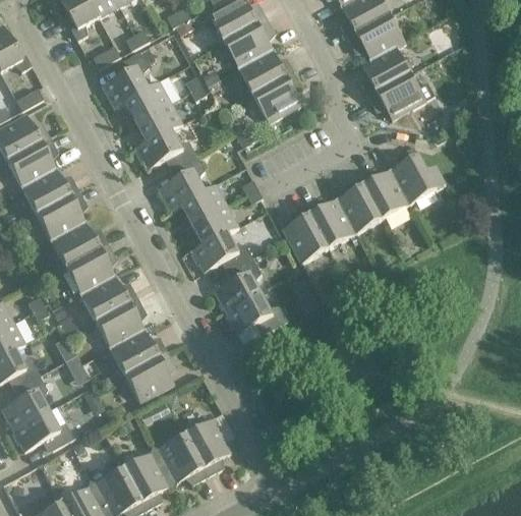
[(99,17),(90,0),(62,0),(76,25),(71,29),(77,41),(88,35),(85,24),(99,17)]
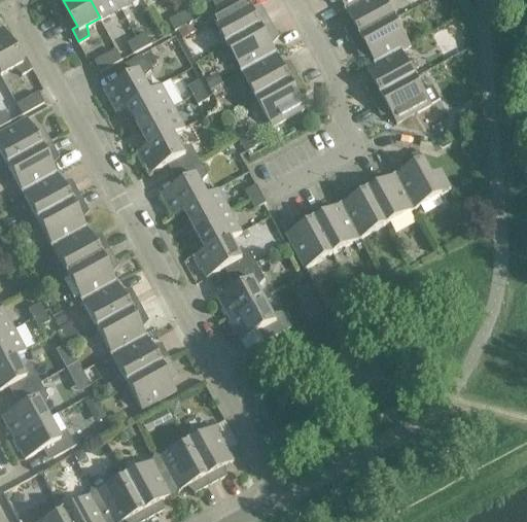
[(120,6),(117,0),(91,0),(100,18),(120,6)]
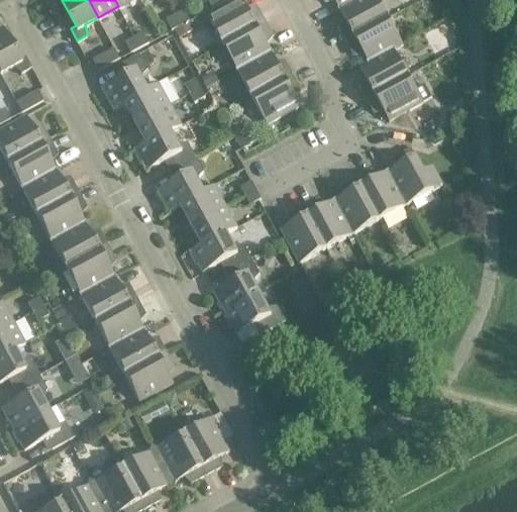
[(249,9),(244,0),(232,0),(208,13),(223,41),(266,18),(257,4),(249,9)]
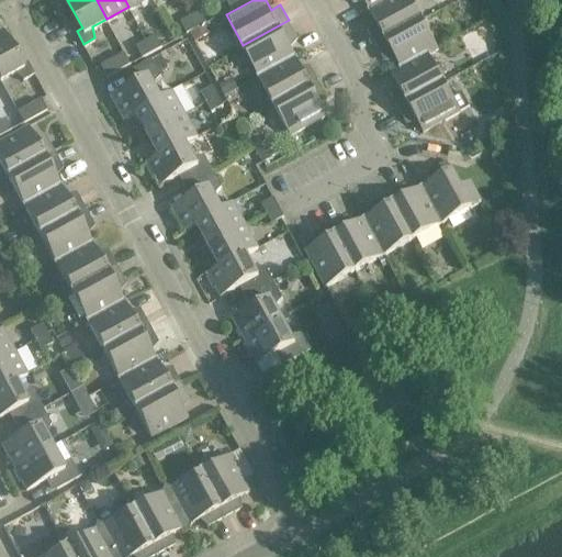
[(422,15),(413,0),(381,0),(369,7),(377,21),(367,26),(375,41),(422,15)]
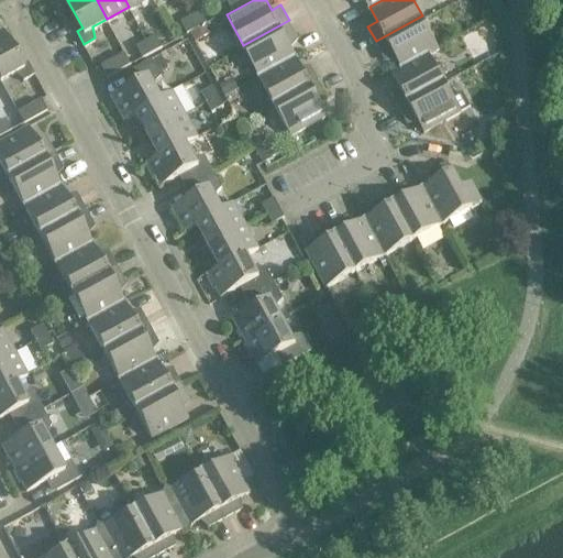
[(199,8),(190,13),(196,25),(205,20),(206,20),(199,8)]
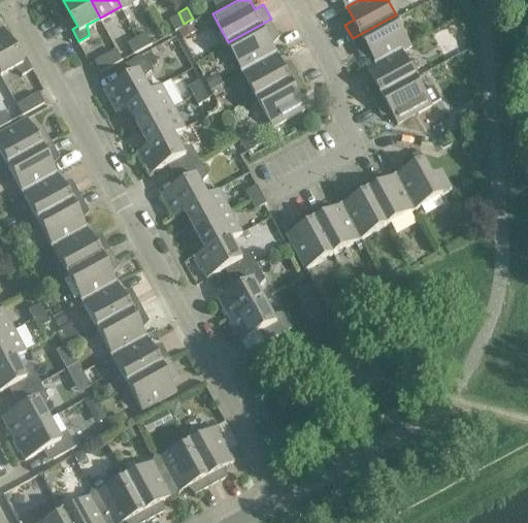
[(184,24),(178,12),(169,18),(175,28),(178,26),(184,24)]
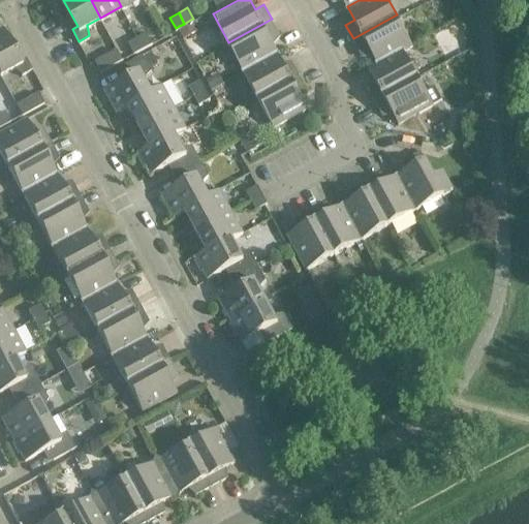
[(412,43),(397,14),(353,38),(361,53),(370,48),(376,60),(377,61),(403,47),(403,48),(412,43)]
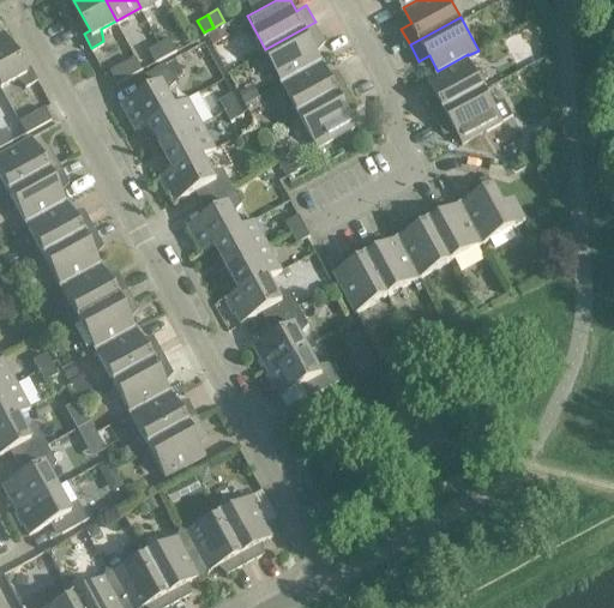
[(214,28),(208,30),(214,41),(229,32),(223,22),(214,28)]
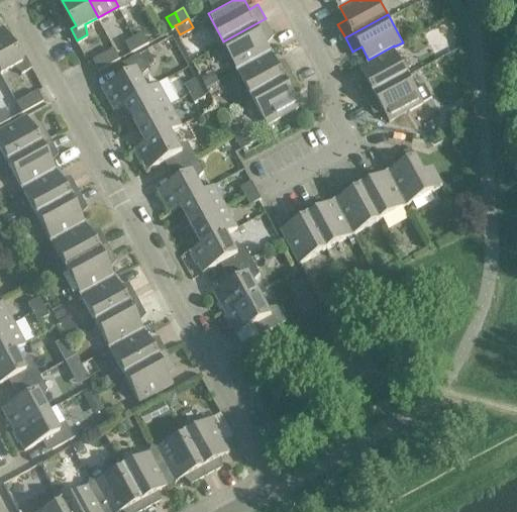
[(273,31),(266,18),(223,41),(237,68),(271,49),(264,36),(273,31)]
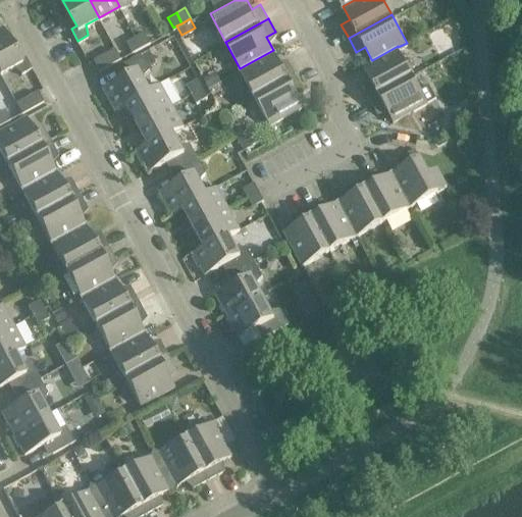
[(2,24),(0,26),(0,69),(1,71),(13,64),(20,71),(32,65),(24,54),(19,57),(2,24)]
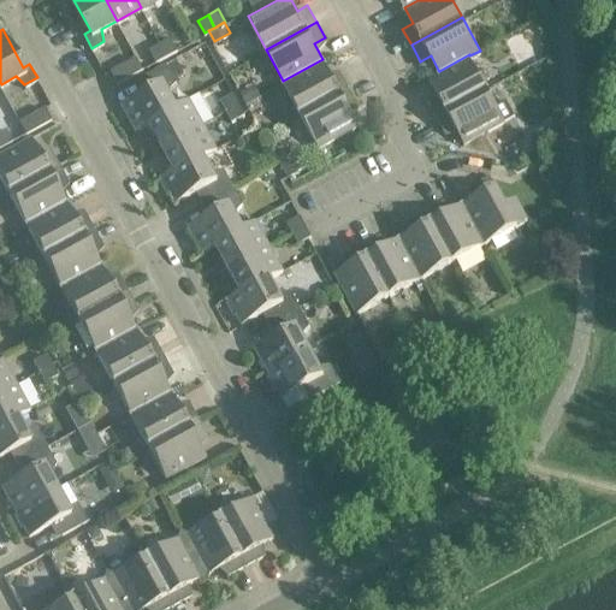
[(170,35),(159,41),(166,54),(177,48),(170,35)]
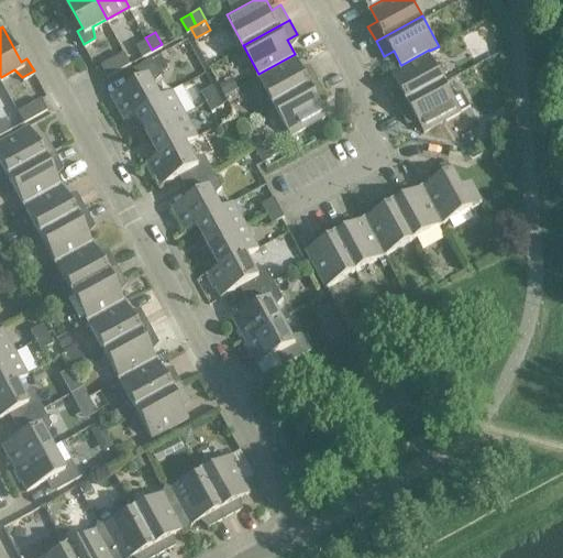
[(152,50),(145,37),(136,43),(143,54),(152,50)]
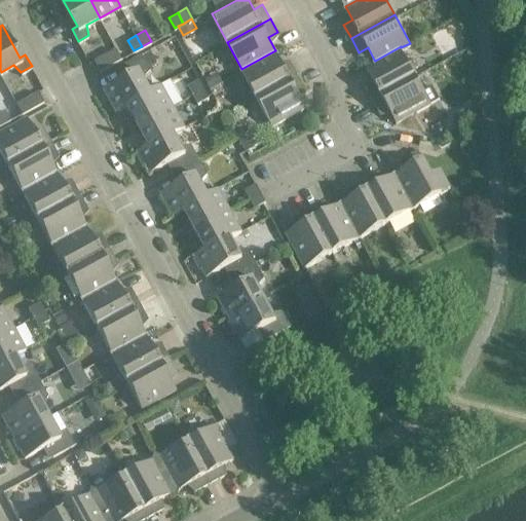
[(95,58),(101,69),(122,57),(116,46),(95,58)]
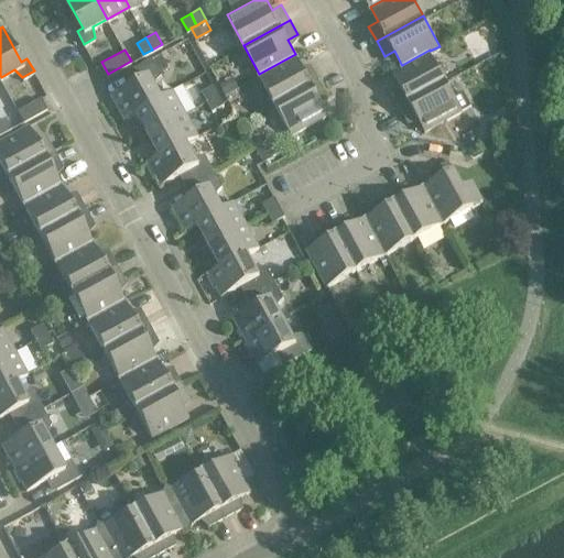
[(402,65),(401,64),(391,69),(400,84),(390,89),(399,105),(445,79),(430,51),(430,50),(402,65)]
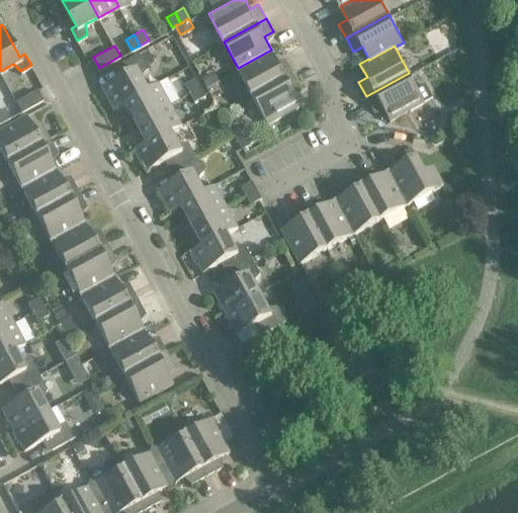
[(148,47),(140,52),(146,64),(155,59),(148,47)]
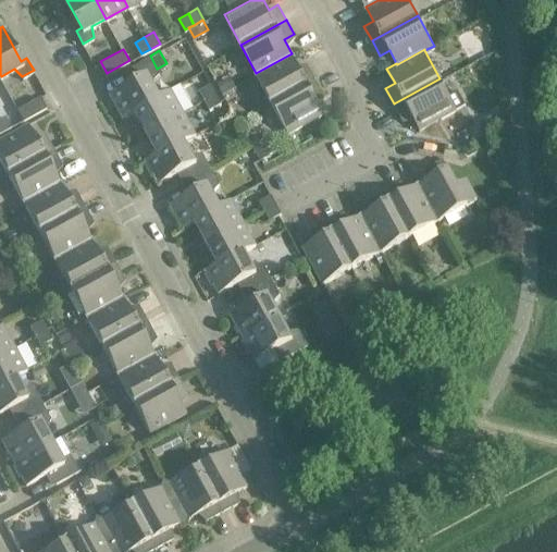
[(299,66),(292,53),(256,73),(271,101),(317,76),(309,62),(299,66)]
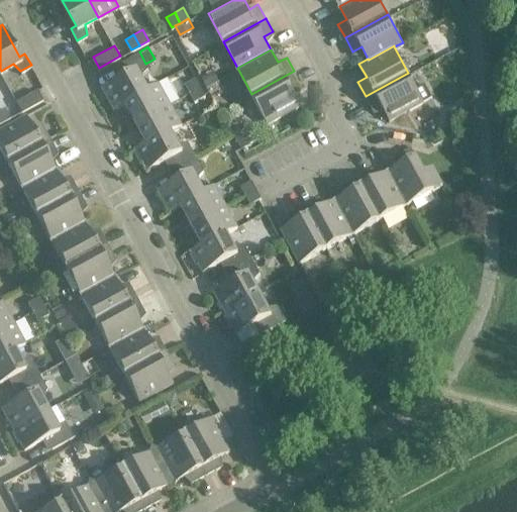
[(139,52),(118,63),(124,74),(102,86),(114,107),(124,102),(124,101),(148,87),(147,86),(141,74),(147,67),(145,64),(139,52)]
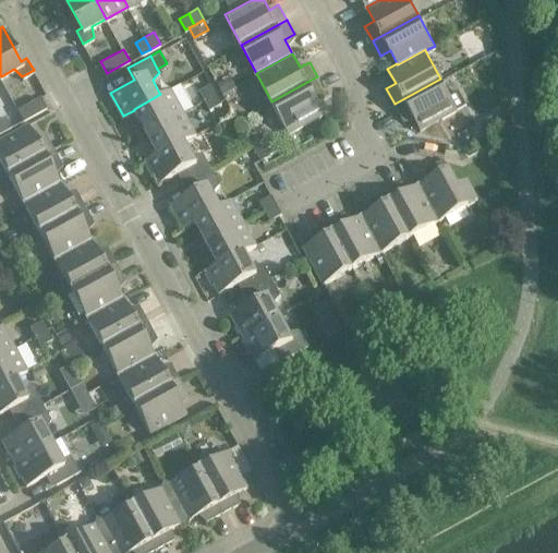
[(231,74),(218,81),(223,91),(235,84),(231,74)]
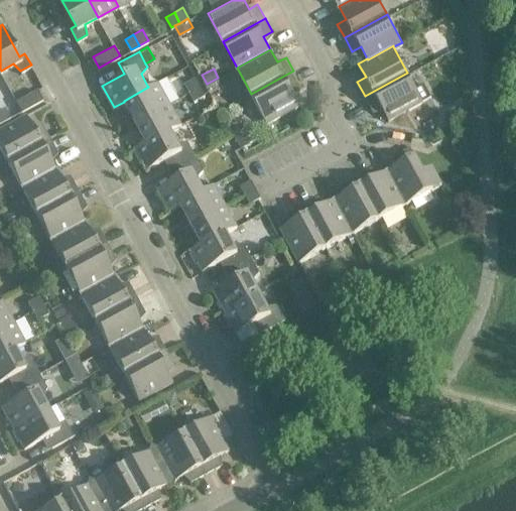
[(301,85),(293,71),(251,94),(266,121),(300,103),(292,89),(301,85)]
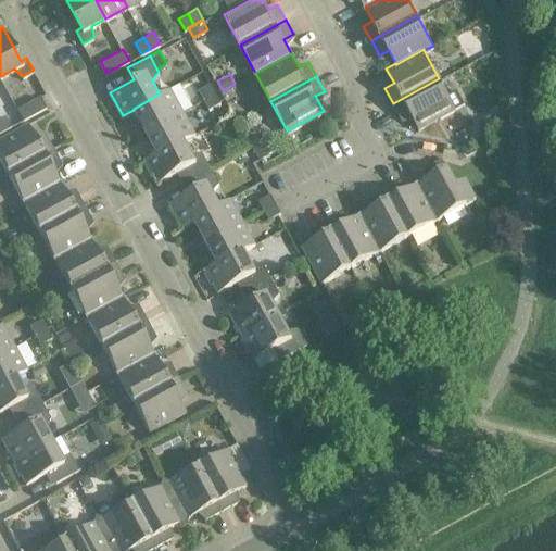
[(455,108),(439,78),(393,103),(401,117),(411,112),(418,127),(455,108)]
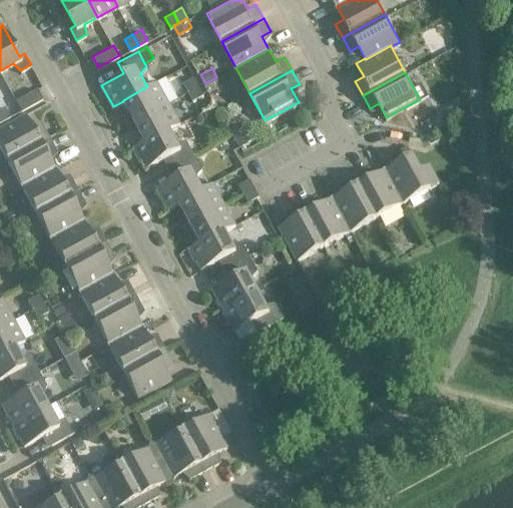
[(182,81),(187,90),(198,84),(193,76),(182,81)]
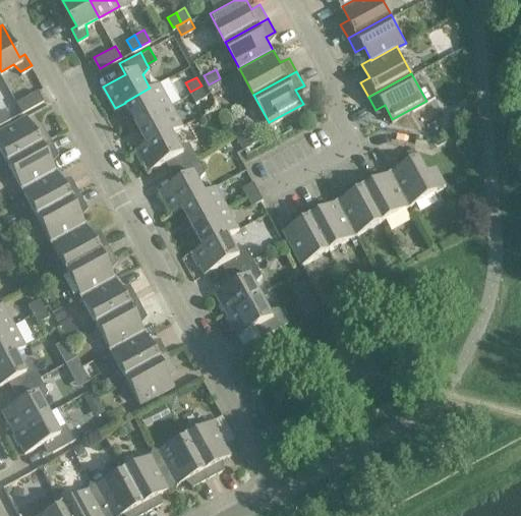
[(160,81),(149,87),(150,88),(125,102),(125,103),(136,122),(171,103),(160,81)]
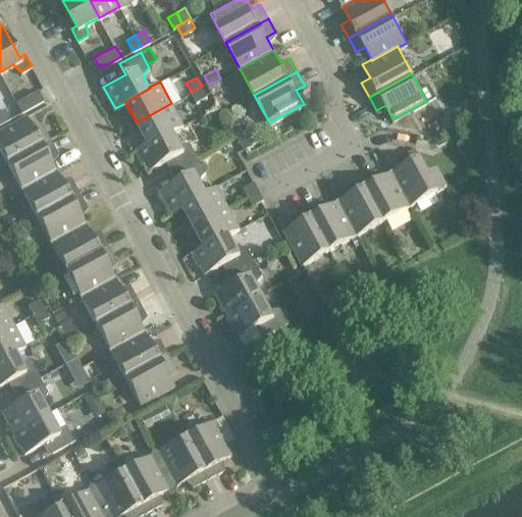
[(207,95),(202,86),(191,92),(196,101),(207,95)]
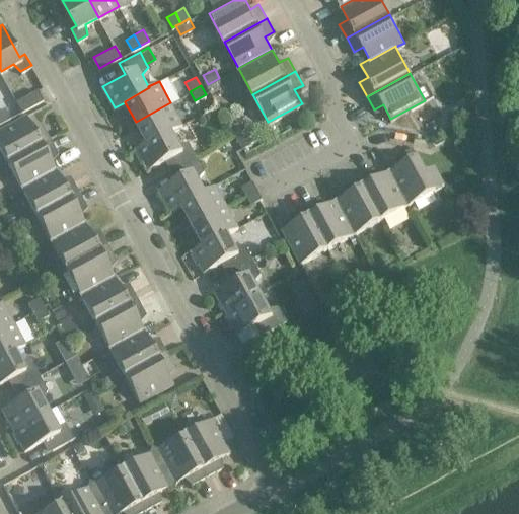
[(15,99),(21,111),(43,98),(36,87),(15,99)]
